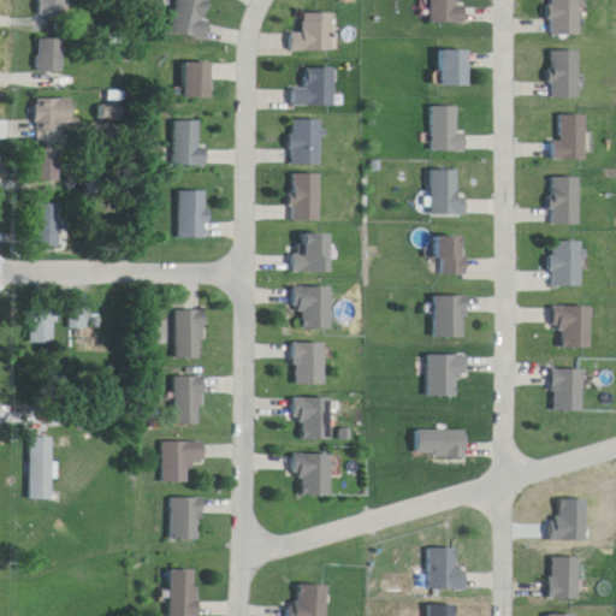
[(41,0),(41,16),(64,16),(64,0),(41,0)]
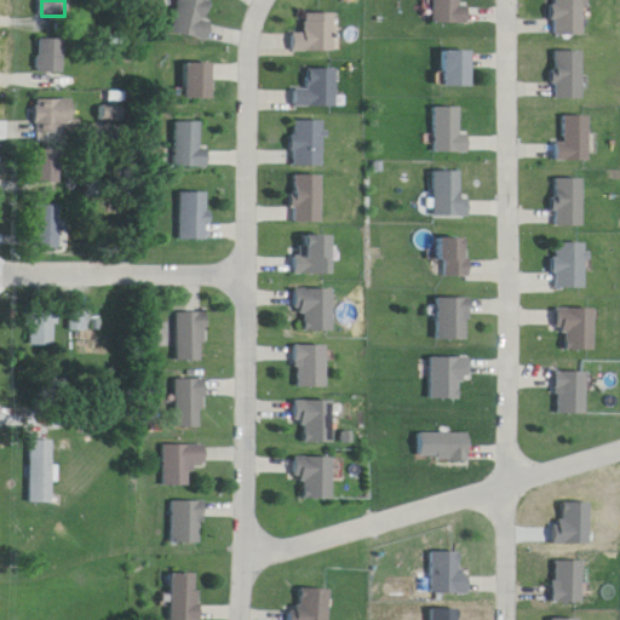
[(178,0),(172,33),(207,39),(214,1),(208,0),(178,0)]
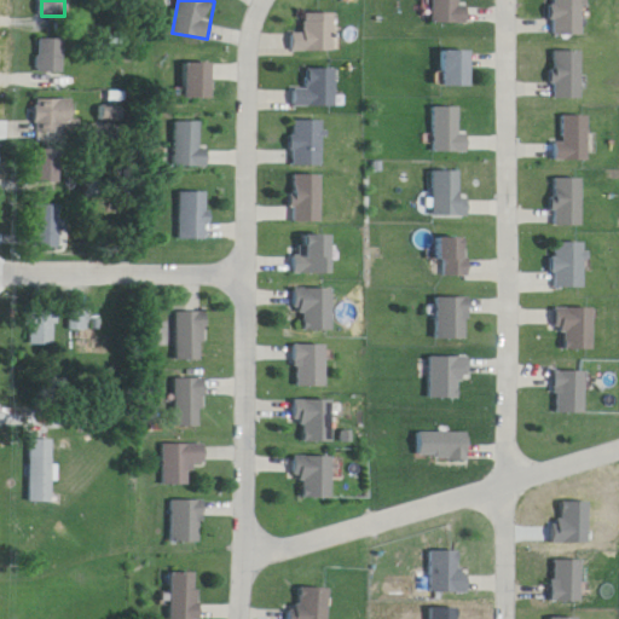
[(466,23),(466,0),(437,0),(437,23),(466,23)]
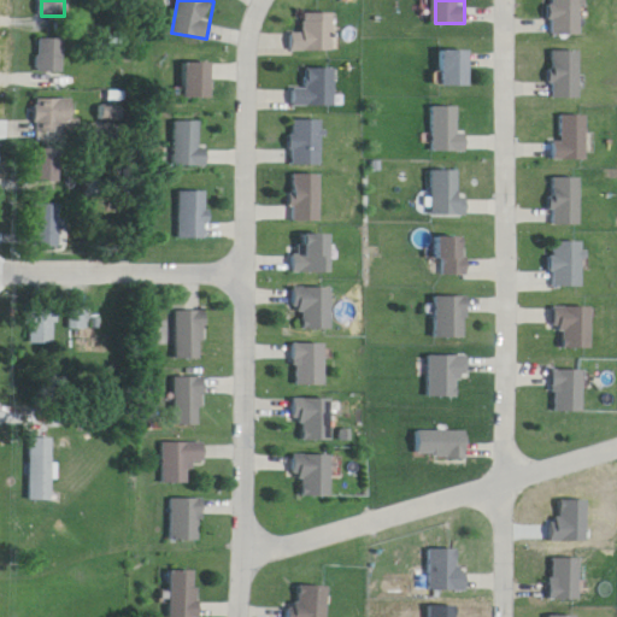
[(554,0),(554,35),(585,35),(585,0),(554,0)]
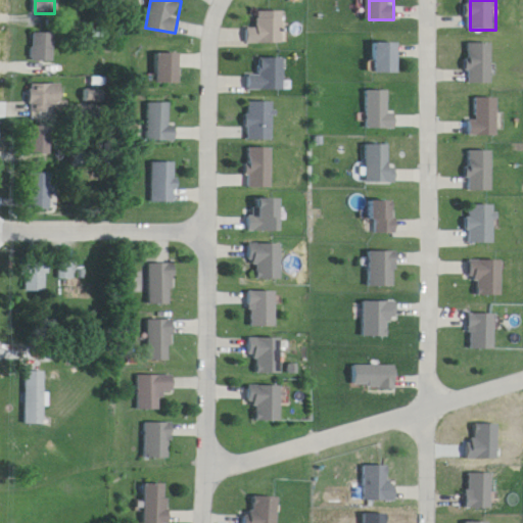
[(287,11),(259,11),(259,28),(248,28),(248,44),(287,44),(287,11)]
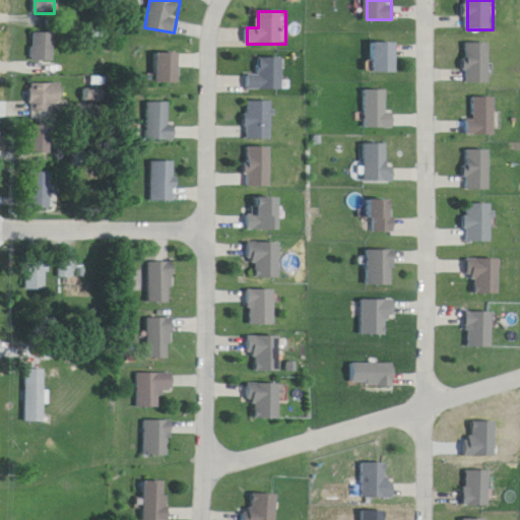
[(54,34),(31,34),(31,63),(54,63),(54,34)]
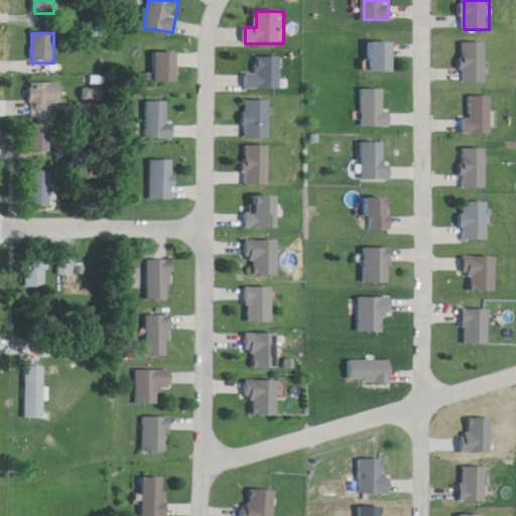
[(395,42),(372,42),(372,72),(395,72),(395,42)]
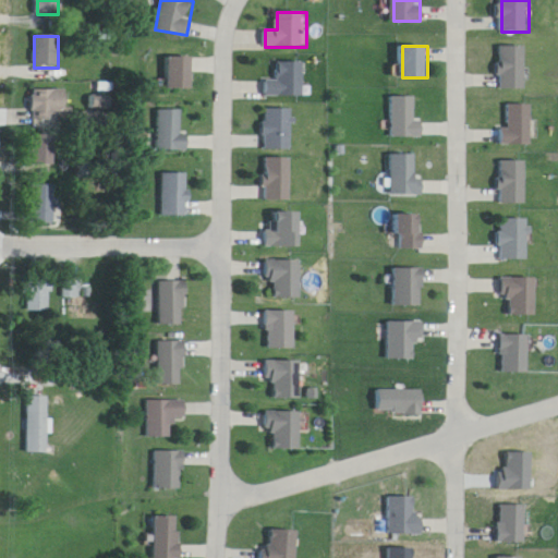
[(528,88),(528,46),(501,46),(501,88),(528,88)]
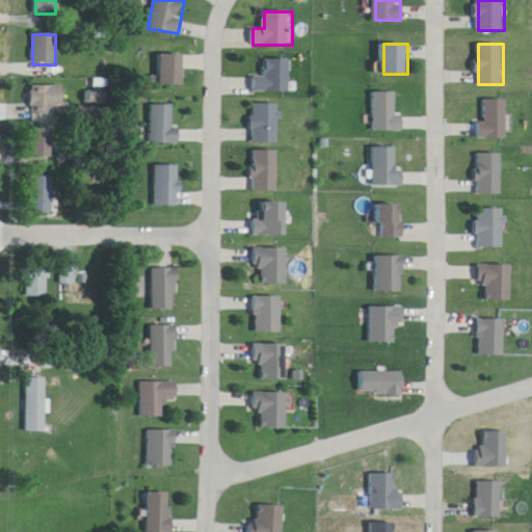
[(158,84),(184,84),(184,54),(158,54),(158,84)]
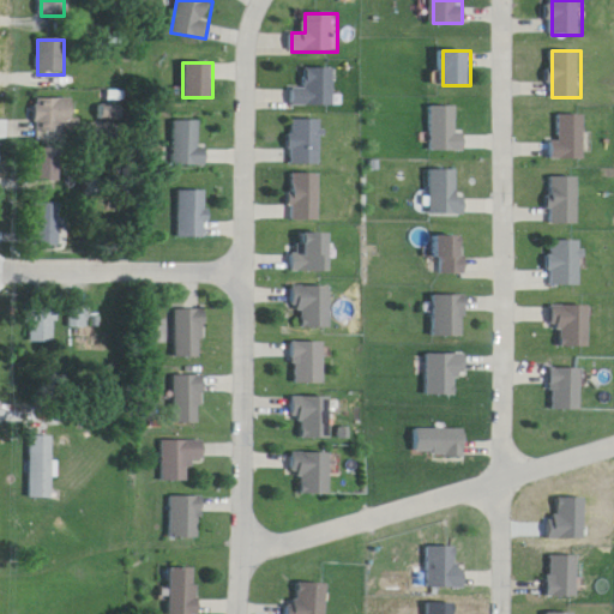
[(337,107),(337,68),(307,68),(307,88),(293,88),(293,107),(337,107)]
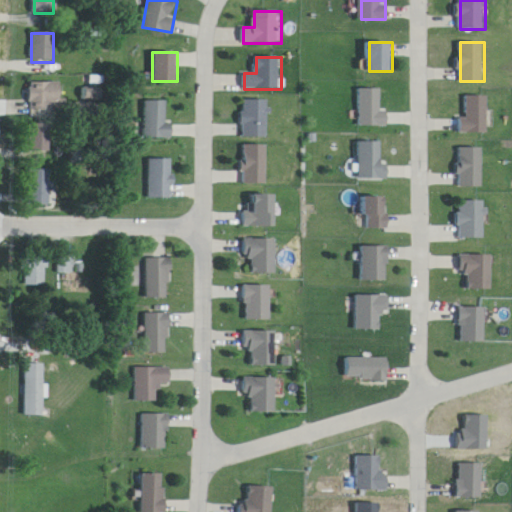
[(60,114),(60,83),(31,83),(31,114),(60,114)]
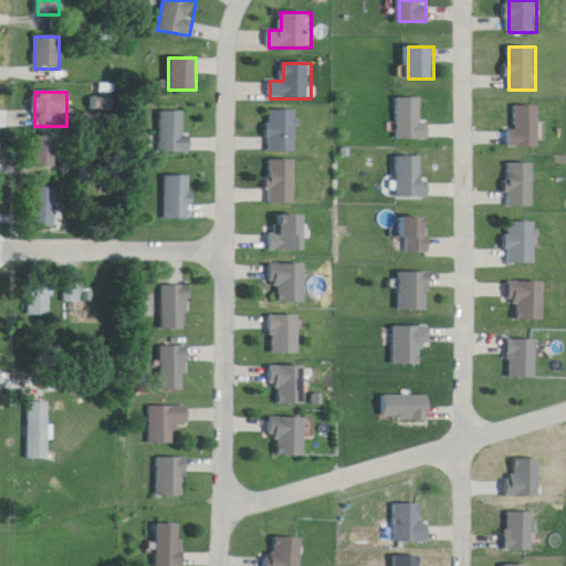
[(429,140),(429,124),(422,124),(422,100),(399,100),(399,140),(429,140)]
